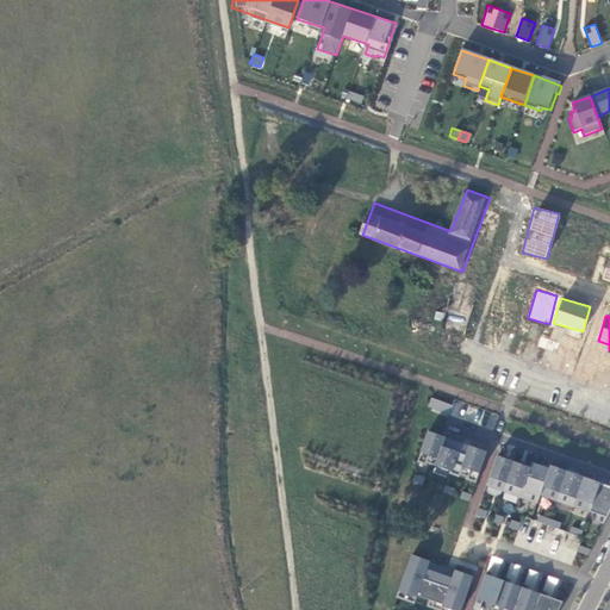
[(448,404),(428,397),(425,406),(446,414),(447,410),(448,404)]
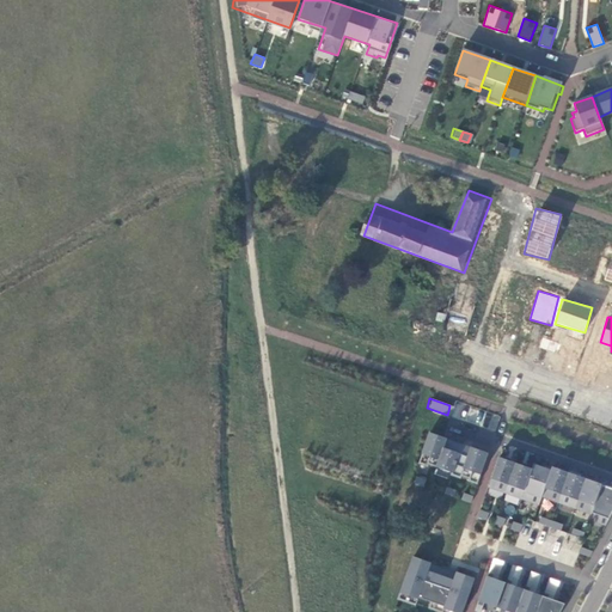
[(453,399),(448,411),(494,428),(497,416),(453,399)]
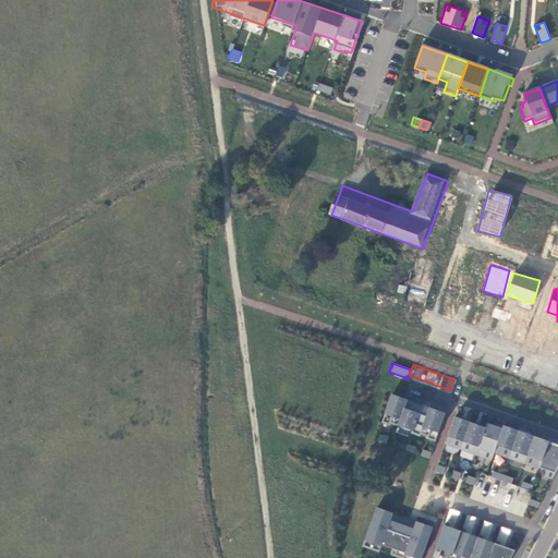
[(396,397),(387,419),(436,439),(445,417),(396,397)]
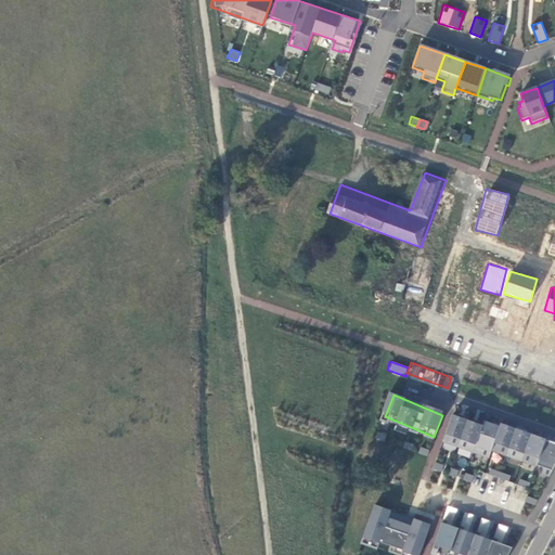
[(554,454),(454,416),(446,440),(549,479),(554,462),(554,454)]
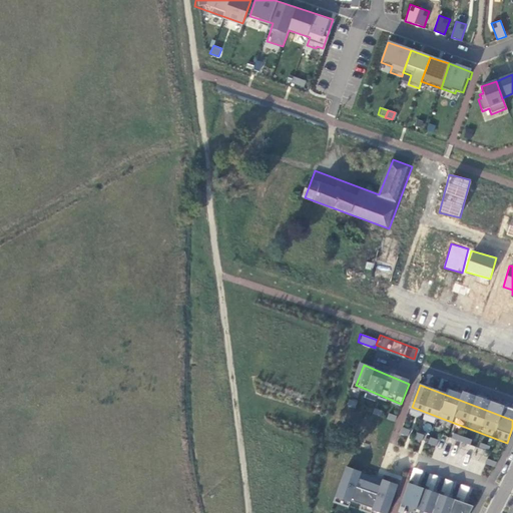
[(354,402),(347,399),(346,405),(353,407),(354,402)]
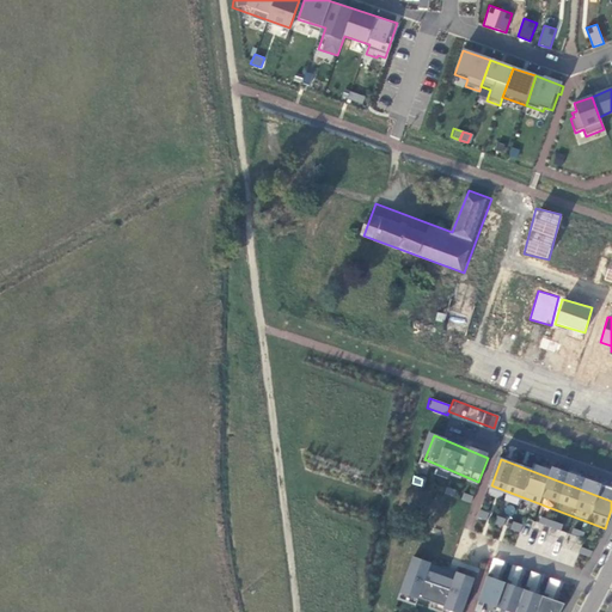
[(485,512),(477,509),(475,516),(483,519),(485,512)]
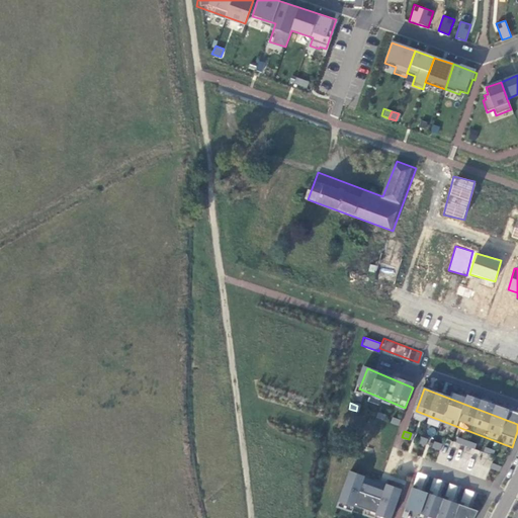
[(425,438),(418,436),(416,442),(423,444),(425,438)]
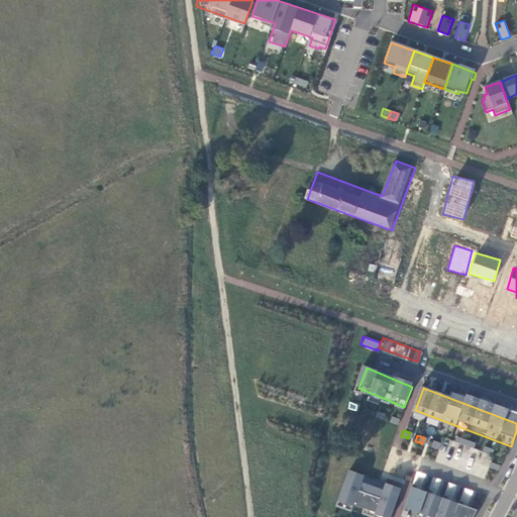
[(453,436),(451,441),(471,447),(472,442),(453,436)]
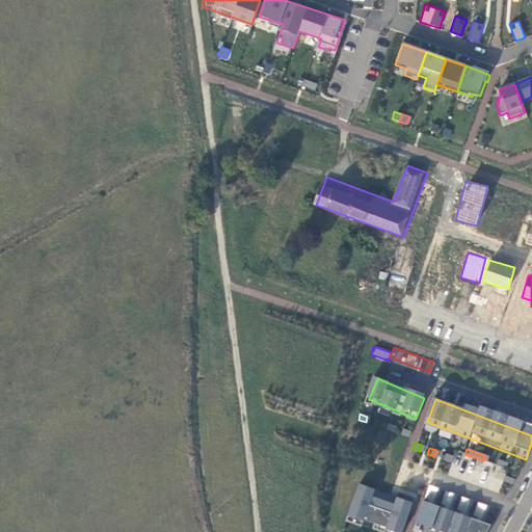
[(464,454),(453,450),(449,461),(500,480),(502,475),(504,468),(503,468),(494,464),(484,460),(464,454)]
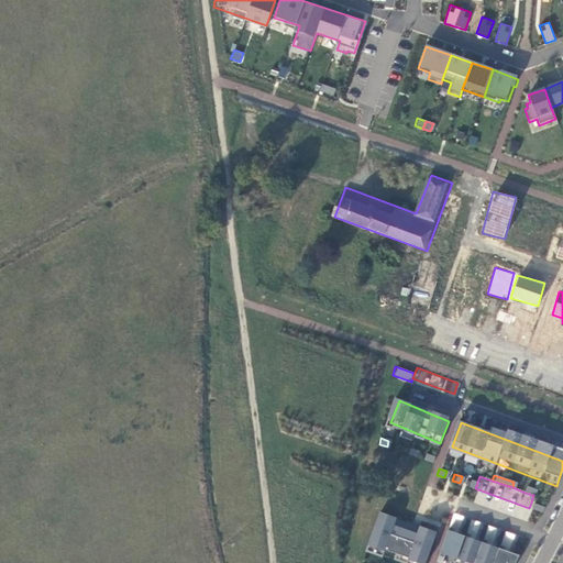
[(477,482),(470,479),(467,486),(475,488),(477,482)]
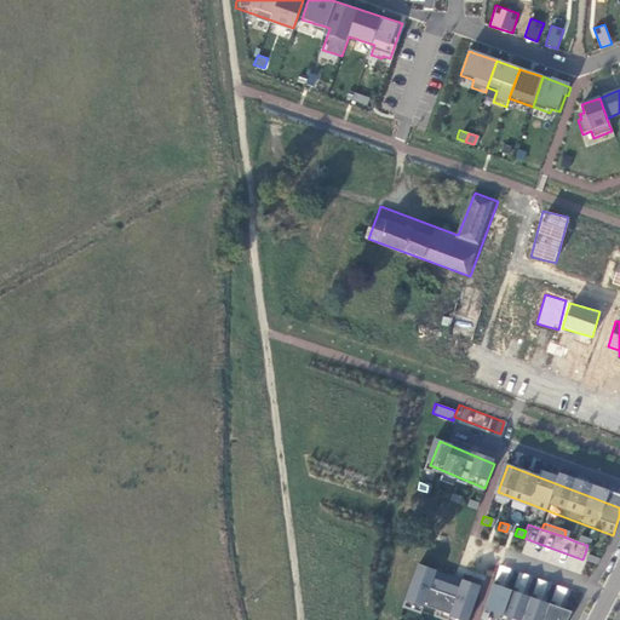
[(578,535),(575,541),(586,545),(589,539),(578,535)]
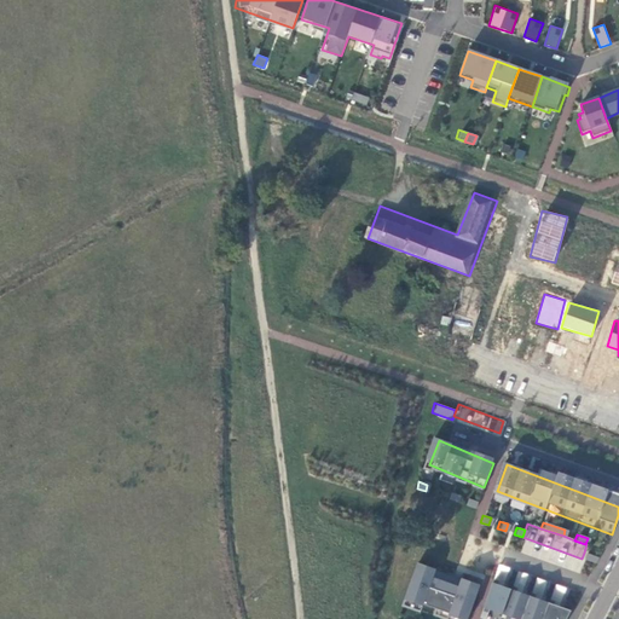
[(596,557),(584,553),(582,559),(593,562),(596,557)]
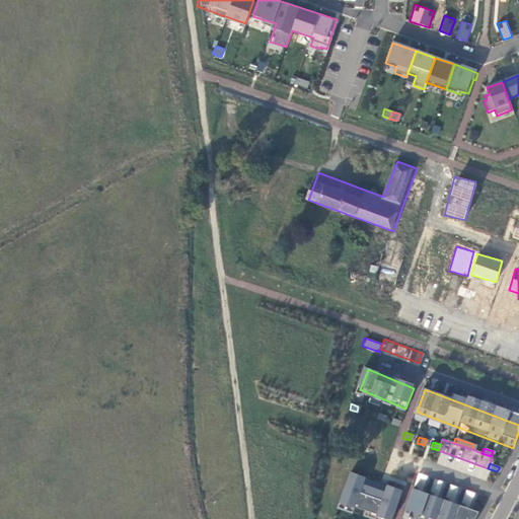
[(363,476),(348,471),(338,503),(352,508),(353,507),(374,514),(374,516),(383,518),(389,518),(399,491),(385,485),(384,486),(363,478),(363,476)]
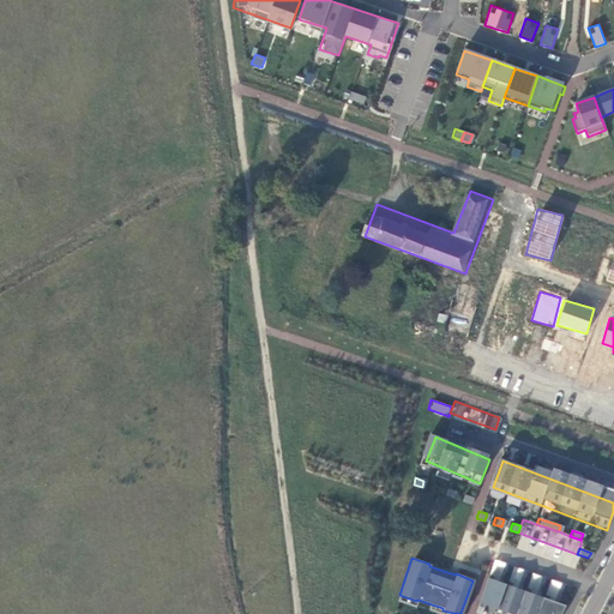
[(489,577),(509,582),(509,584),(521,588),(527,570),(494,560),(489,577)]
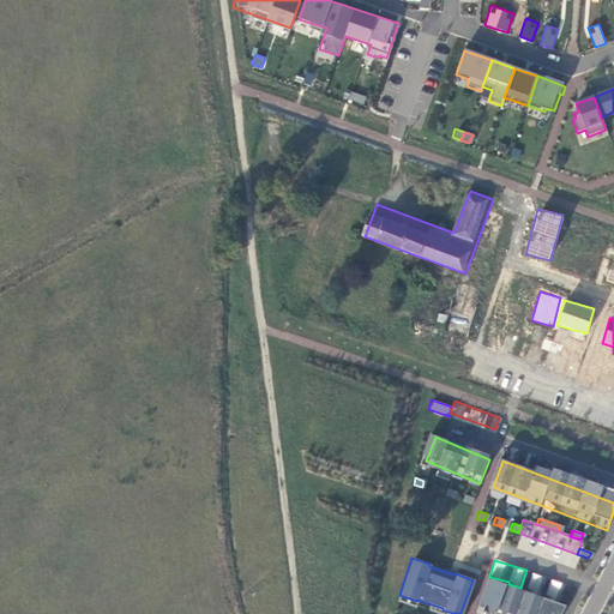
[(533,573),(528,590),(537,594),(543,576),(533,573)]
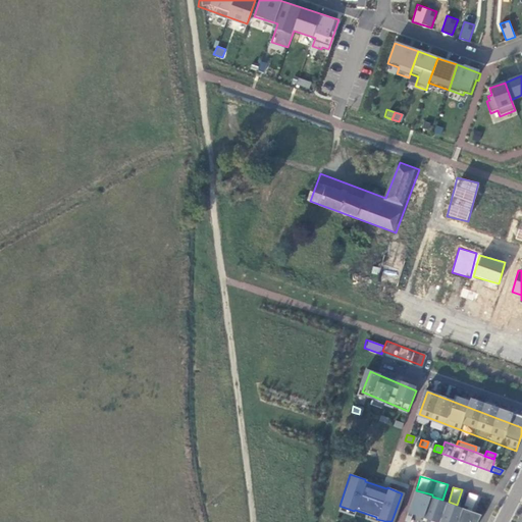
[(421,517),(428,497),(413,491),(402,521),(406,521),(407,521),(410,514),(421,517)]
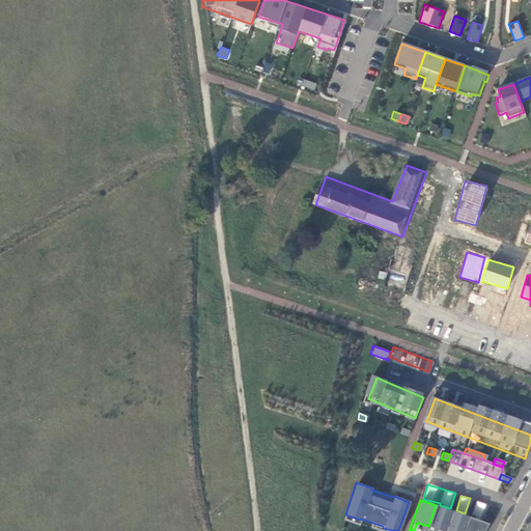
[(472,516),(480,520),(485,503),(477,501),(472,516)]
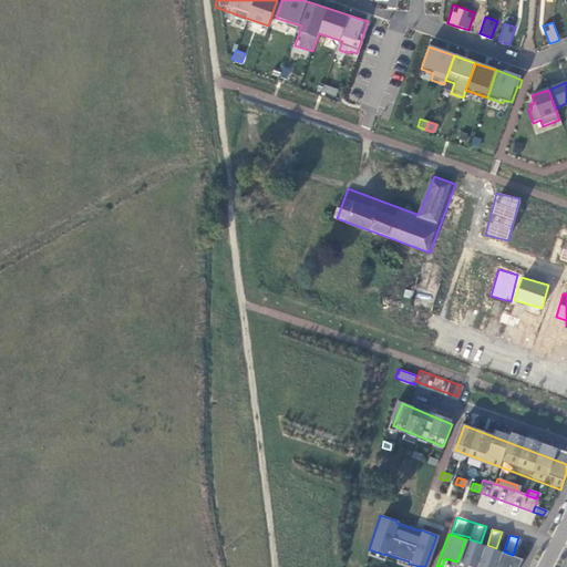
[(475,566),(483,546),(465,539),(457,562),(472,566),(475,566)]
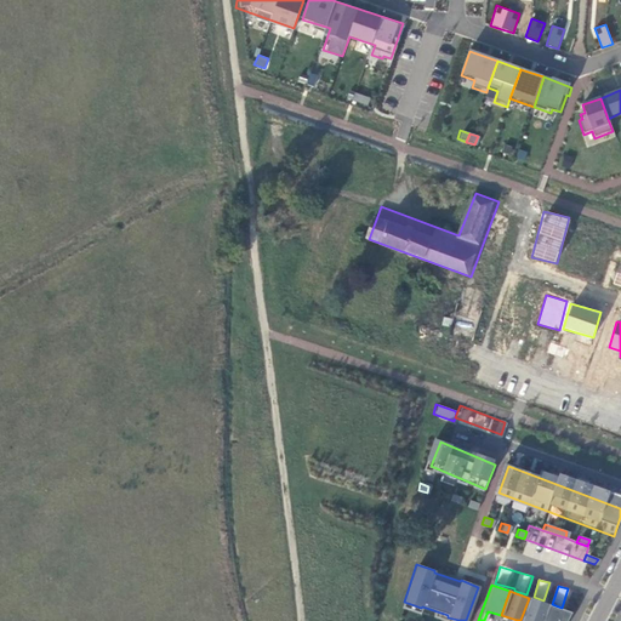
[(541,620),(547,604),(529,598),(520,620),(541,620)]
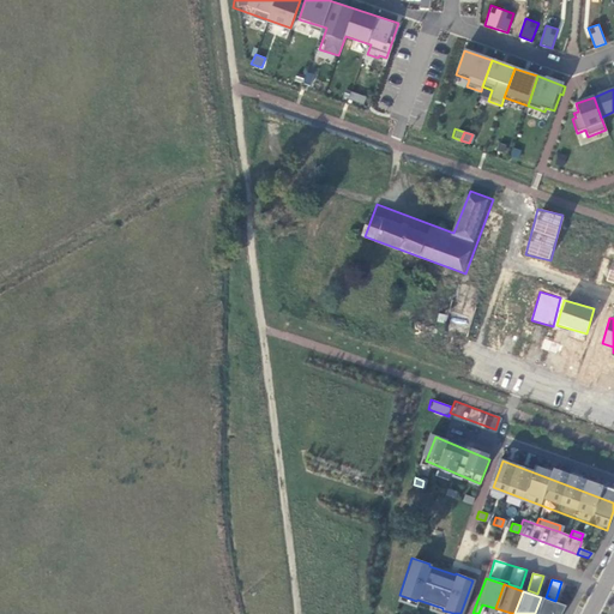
[(558,613),(564,606),(541,597),(535,613),(558,613)]
